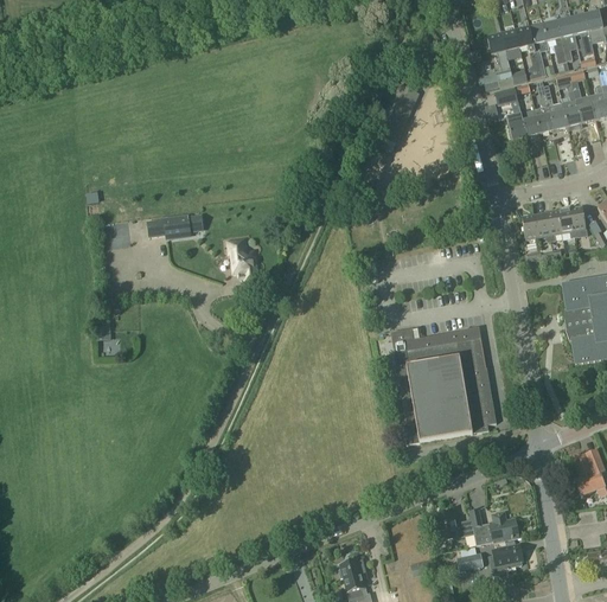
[(599,11),(585,14),(592,42),(605,38),(604,33),(602,27),(601,21),(599,11)]
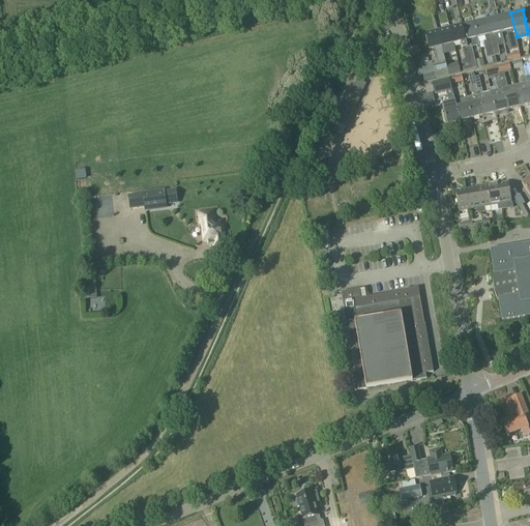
[(510,12),(498,15),(502,29),(509,28),(510,33),(507,34),(510,47),(514,46),(517,54),(520,54),(516,36),(517,36),(510,12)]
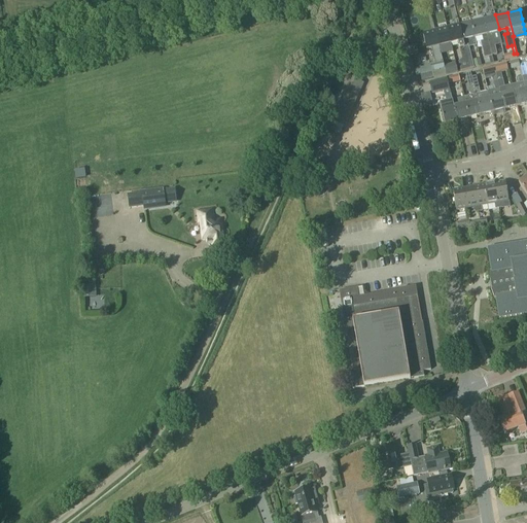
[(495,14),(471,21),(475,35),(482,33),(483,39),(481,39),(485,55),(496,51),(492,37),(493,37),(492,31),(499,29),(495,14)]
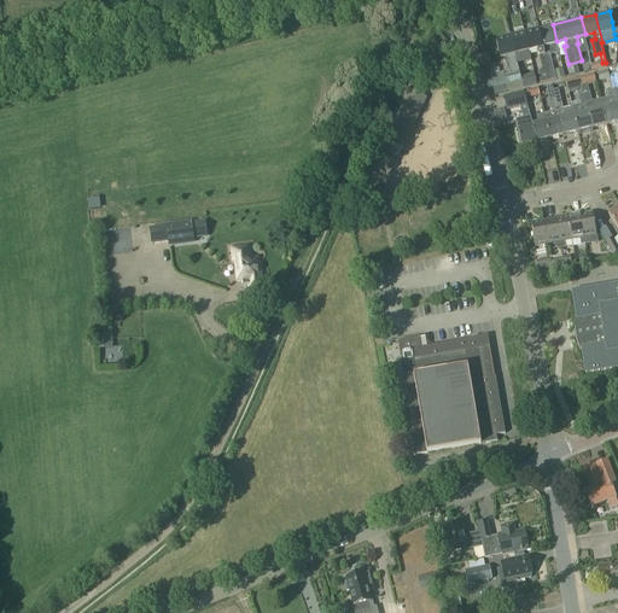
[(553,24),(538,27),(551,77),(555,76),(549,50),(559,47),(557,41),(553,24)]
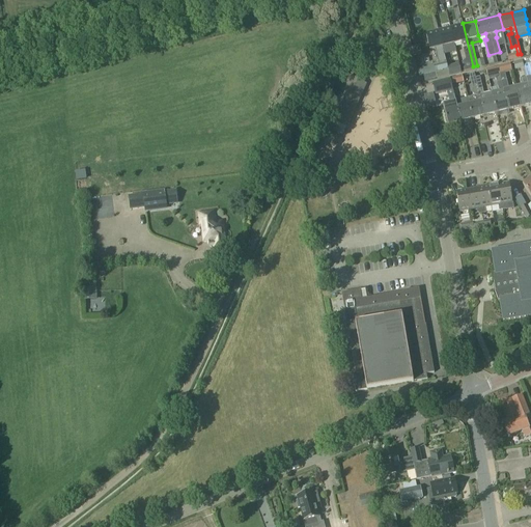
[(463,23),(451,26),(454,40),(462,39),(467,58),(463,59),(465,68),(473,66),(463,23)]
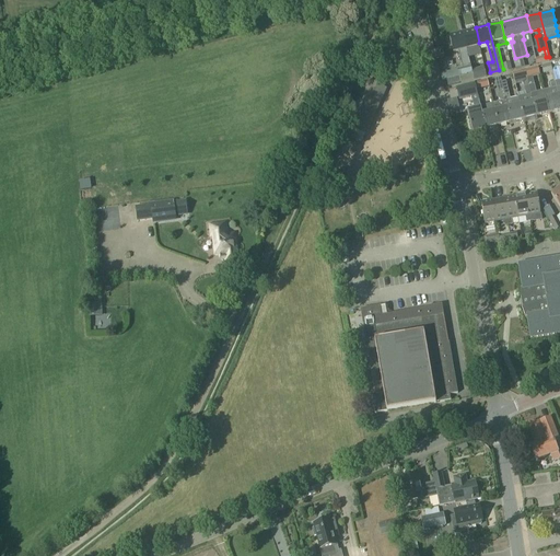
[(476,27),(463,31),(466,46),(479,43),(476,27)]
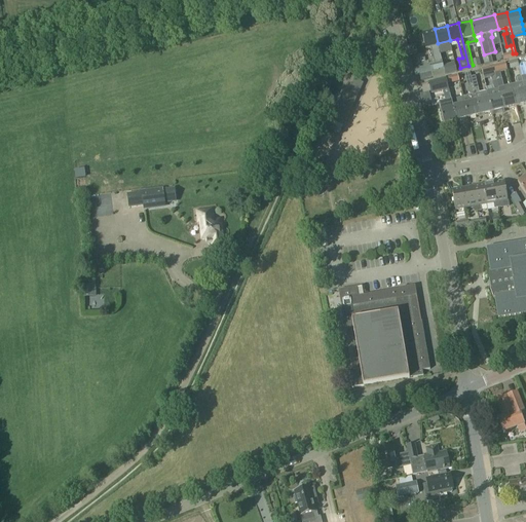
[(424,31),(422,32),(425,46),(430,45),(435,62),(430,63),(431,69),(444,66),(444,65),(442,60),(438,43),(435,29),(430,30),(429,28),(424,29),(424,31)]
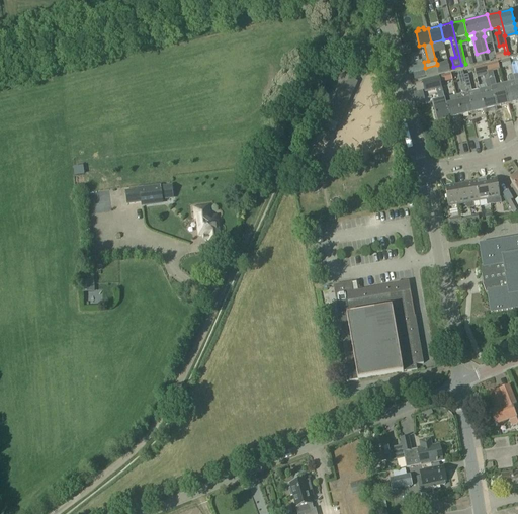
[(473,62),(471,55),(464,57),(464,58),(465,64),(473,62)]
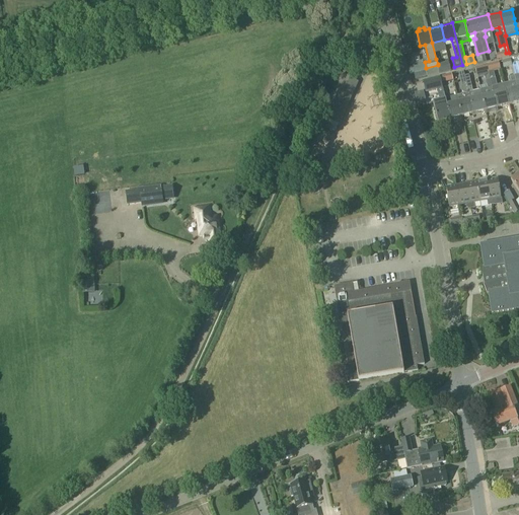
[(510,57),(502,59),(504,66),(512,64),(510,57)]
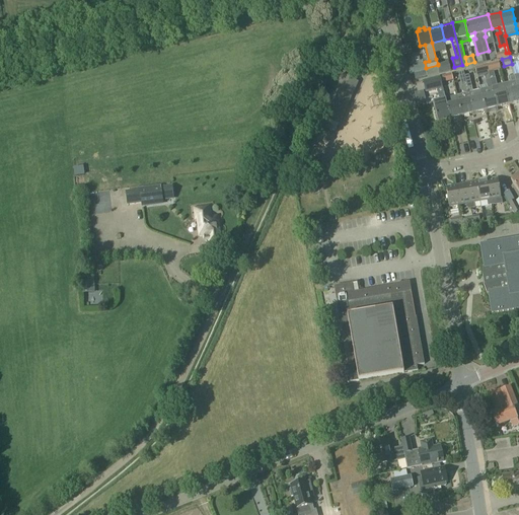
[(438,65),(439,70),(439,71),(451,68),(449,61),(438,64),(438,65)]
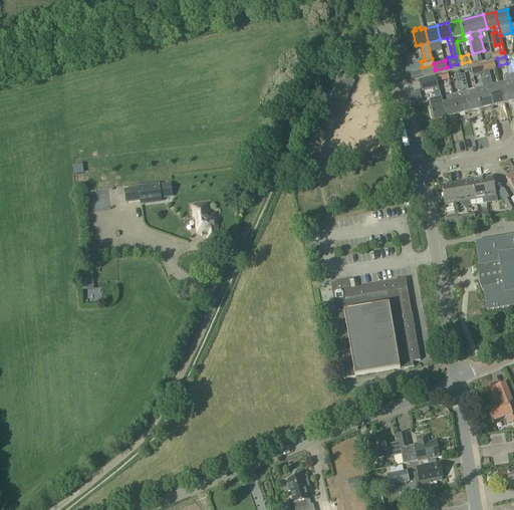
[(482,62),(470,65),(472,74),(484,71),(482,62)]
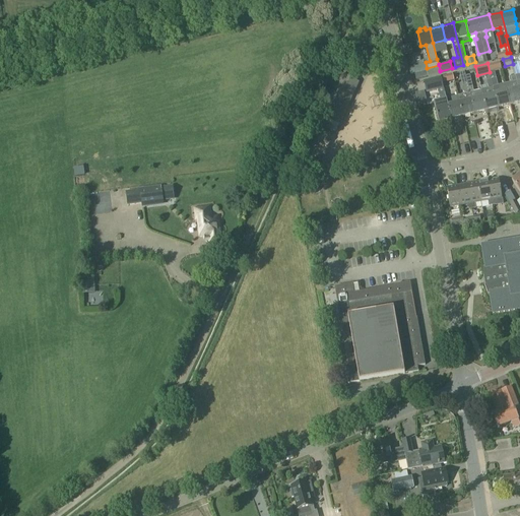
[(464,91),(458,93),(463,114),(474,111),(465,73),(464,69),(459,70),(464,91)]
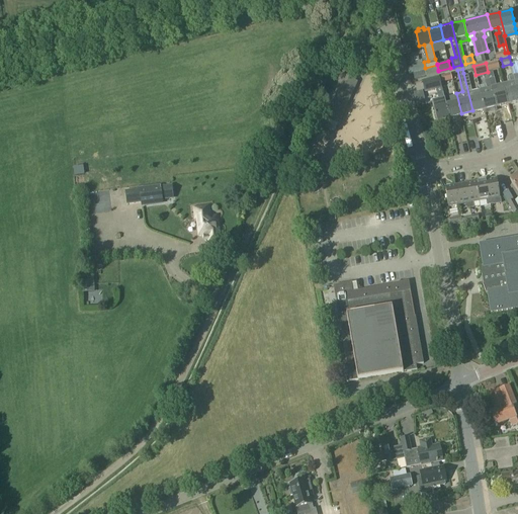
[(340,72),(317,121),(333,130),(357,79),(340,72)]
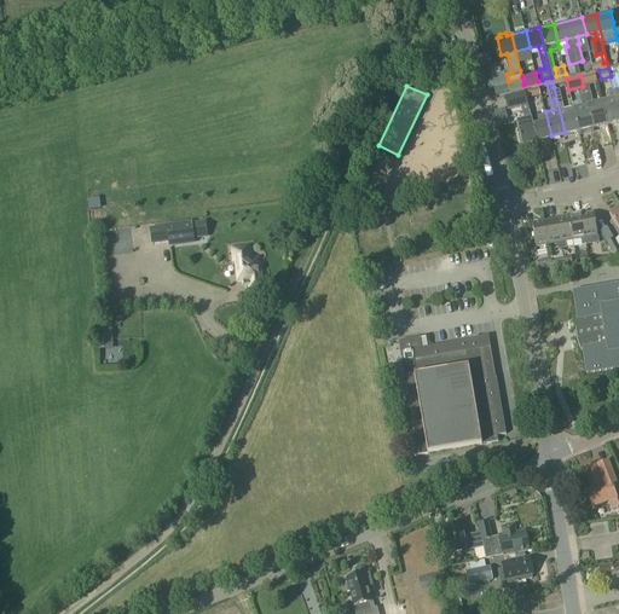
[(487,88),(490,99),(502,96),(499,86),(487,88)]
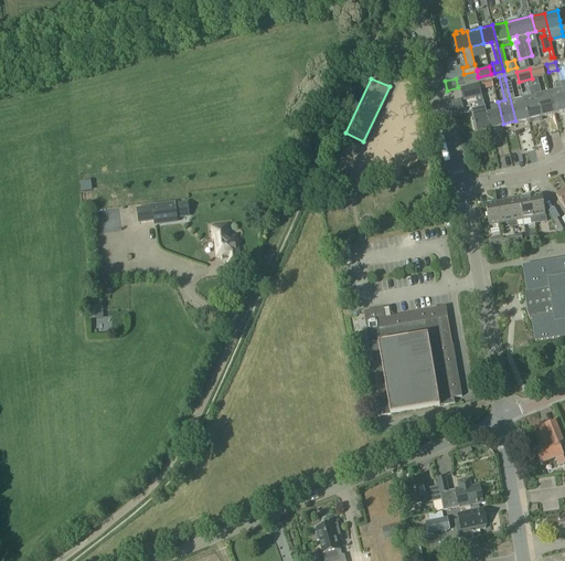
[(511,78),(505,80),(515,120),(529,117),(523,95),(514,97),(511,78)]
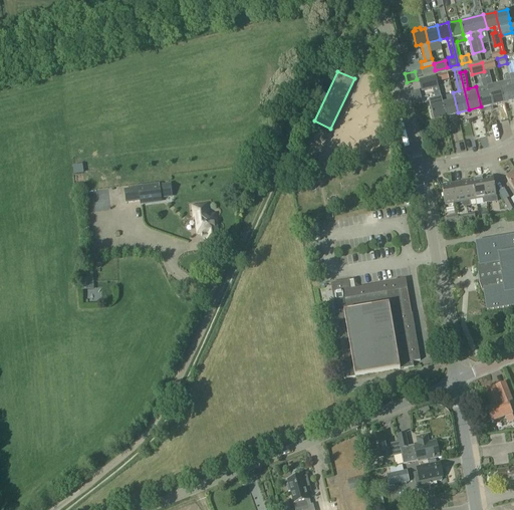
[(506,78),(499,80),(504,101),(513,98),(513,91),(509,72),(504,73),(506,78)]
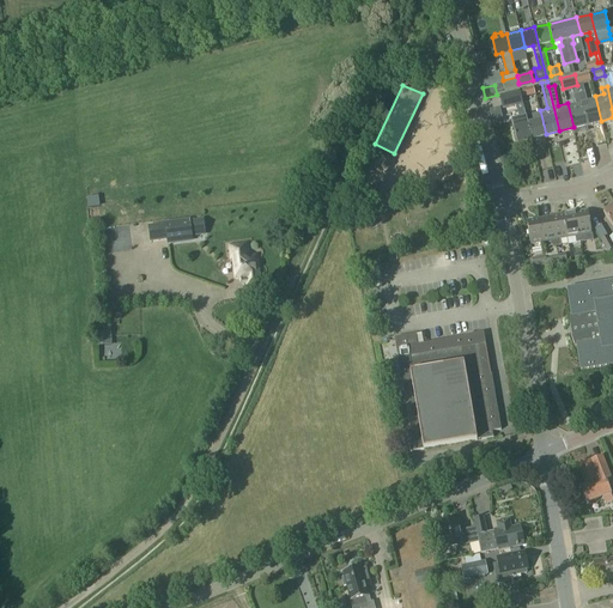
[(532,138),(525,107),(520,87),(499,92),(503,105),(516,102),(520,115),(511,117),(517,140),(532,138)]
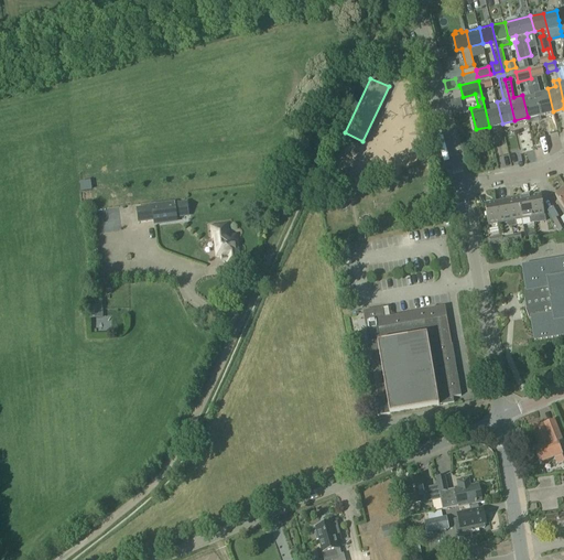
[(538,82),(533,83),(540,114),(553,111),(548,88),(540,89),(538,82)]
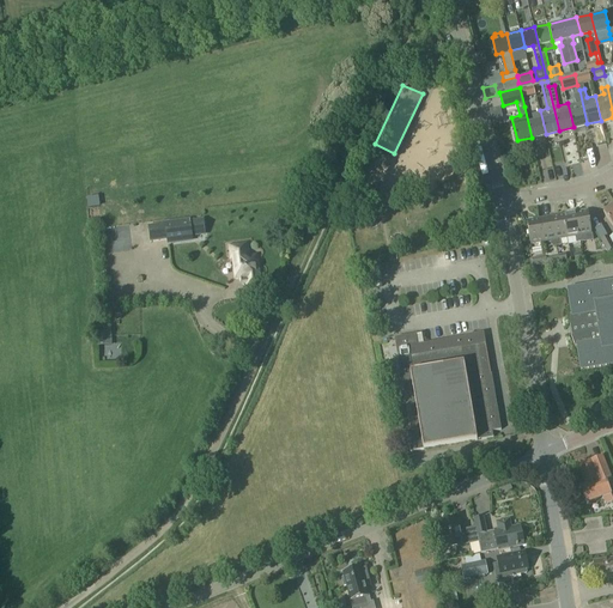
[(576,101),(568,103),(574,127),(587,123),(580,90),(574,91),(576,101)]
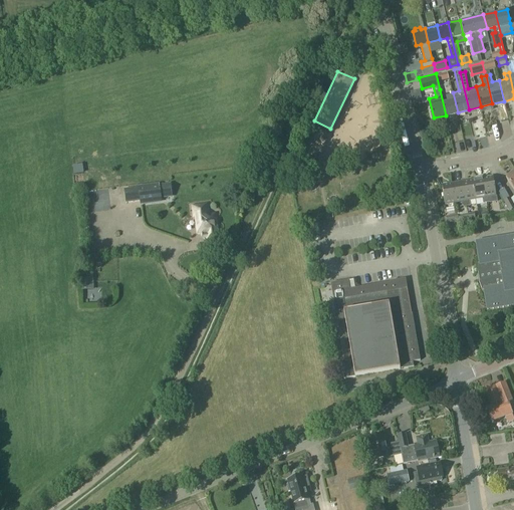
[(453,92),(441,94),(446,115),(458,112),(453,92)]
